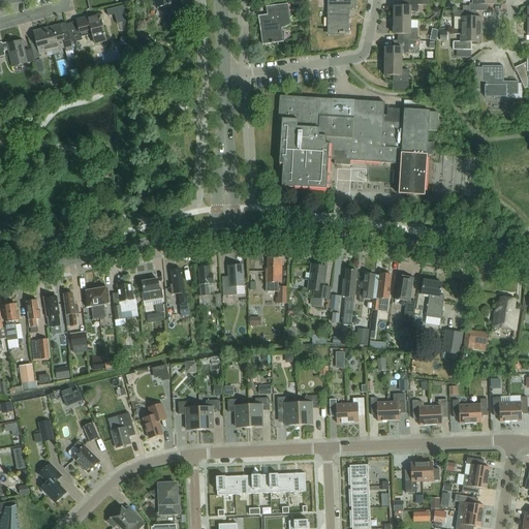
[(166,16),(180,12),(176,0),(154,0),(157,8),(164,6),(166,16)]
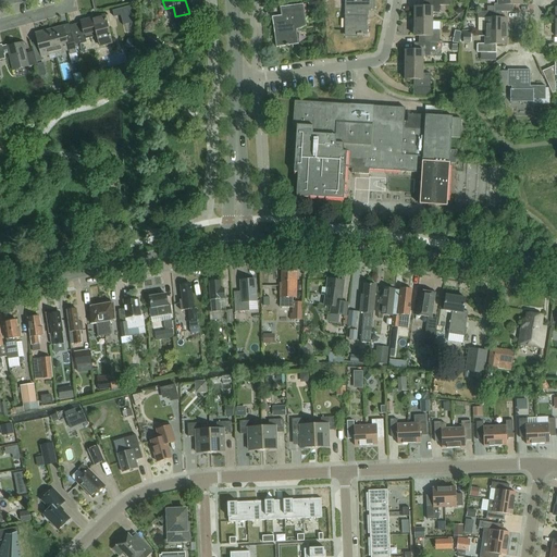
[(374,10),(374,0),(344,0),(345,16),(347,16),(347,35),(367,35),(367,10),(374,10)]
